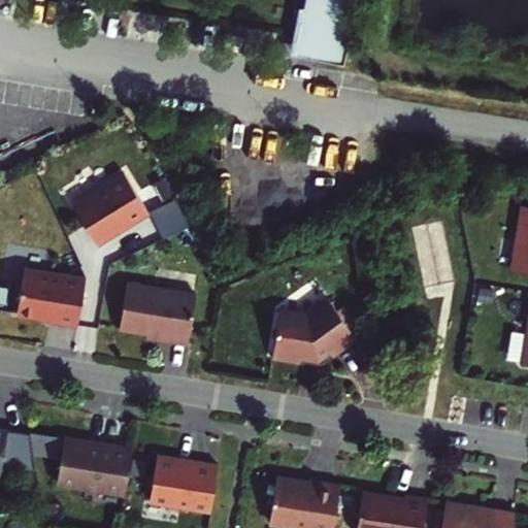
[(299,0),(294,38),(350,47),(357,0),(299,0)]
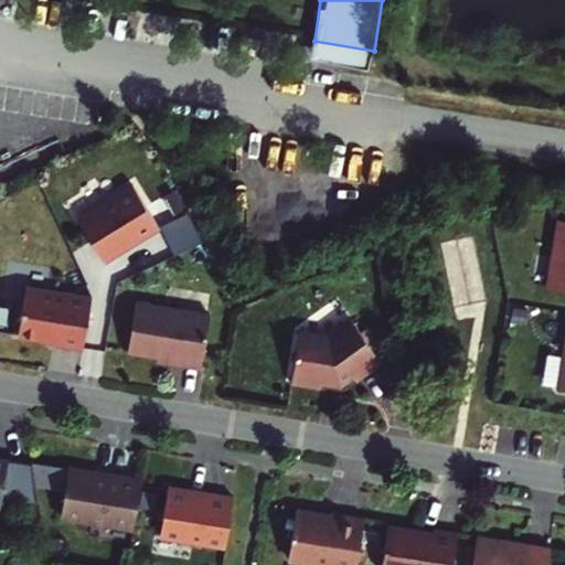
[(156,228),(130,185),(76,217),(97,253),(124,236),(129,245),(156,228)]
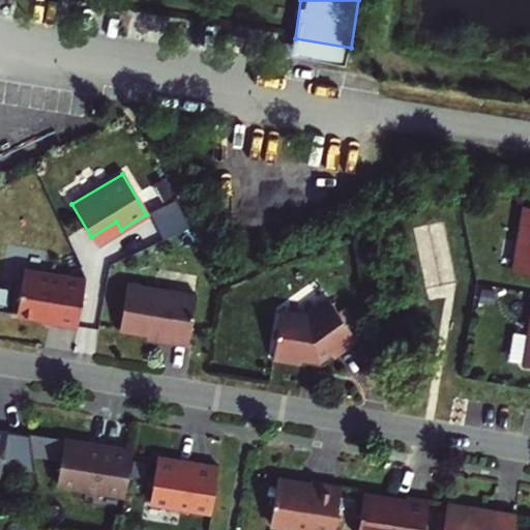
[(170,201),(163,184),(151,188),(159,206),(170,201)]
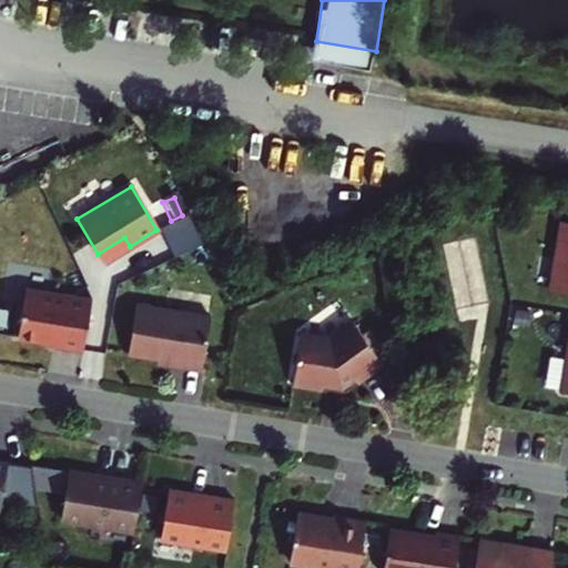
[(567,220),(560,220),(549,287),(567,290),(567,220)]
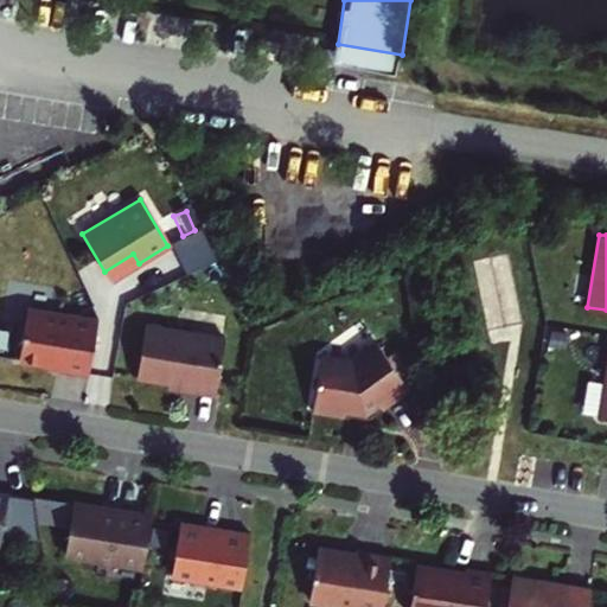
[(93,305),(75,313),(98,318),(98,317),(93,305)]
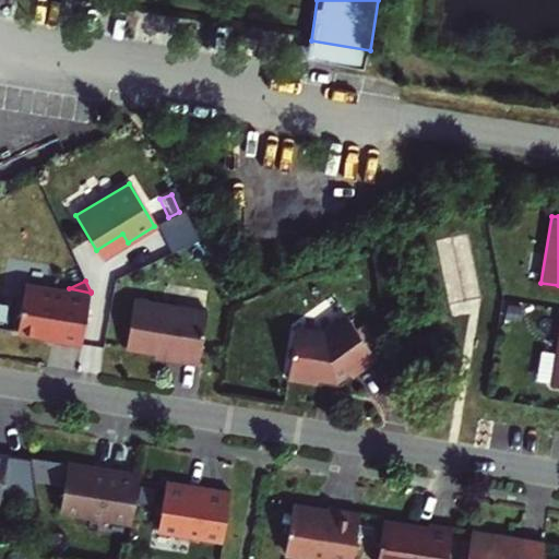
[(69,288),(25,282),(18,329),(39,333),(43,330),(54,332),(54,333),(54,335),(55,336),(56,336),(82,342),(91,293),(69,288)]
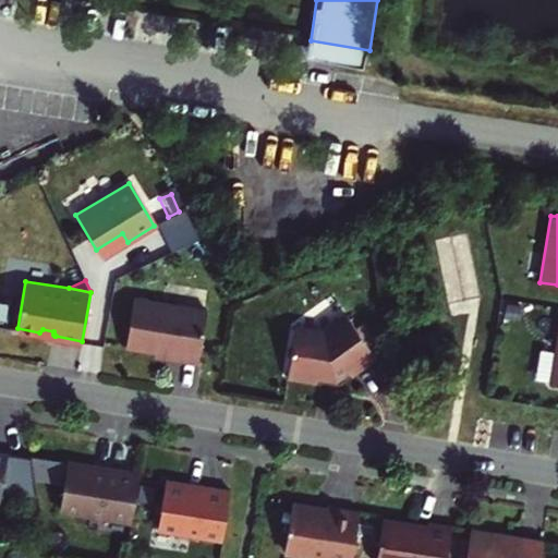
[(133,300),(125,348),(179,356),(179,361),(197,364),(206,313),(133,300)]
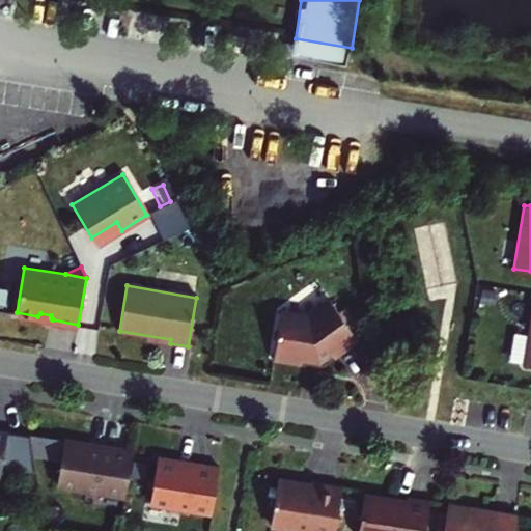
[(307,317),(280,313),(273,361),(301,366),(301,361),(318,364),(330,356),(333,360),(357,342),(329,302),(307,317)]
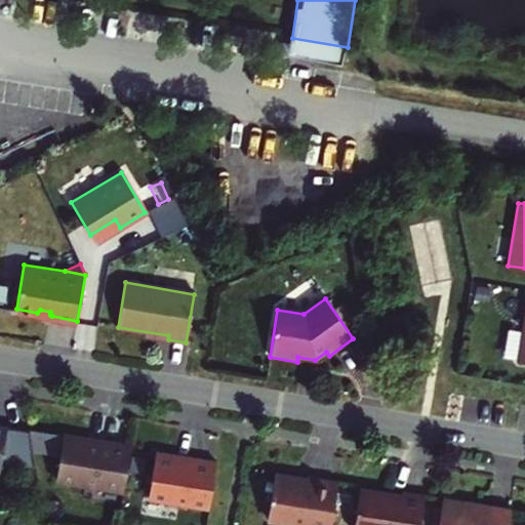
[(38,450),(35,431),(0,425),(0,458),(25,462),(22,447),(38,450)]
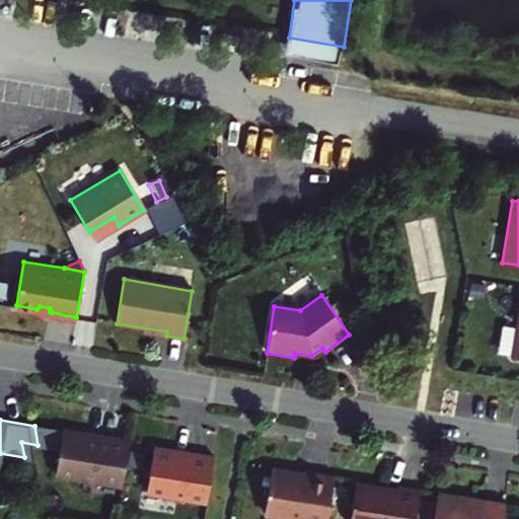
[(34,426),(38,445),(59,449),(55,473),(122,485),(129,441),(34,426)]
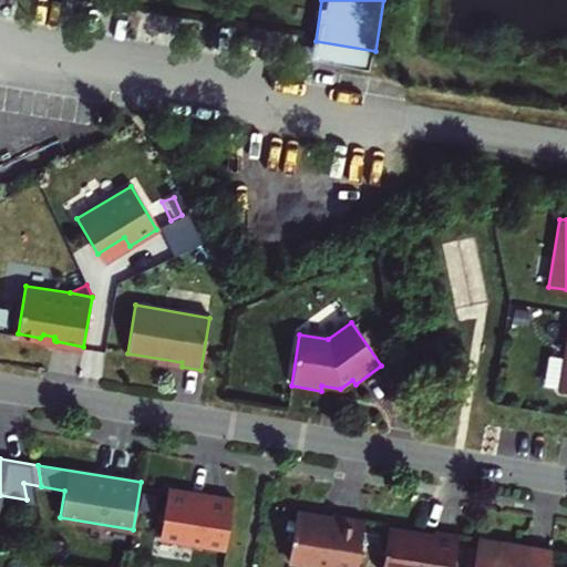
[(189,492),(168,487),(161,538),(226,548),(235,497),(204,492),(204,496),(192,494),(189,492)]
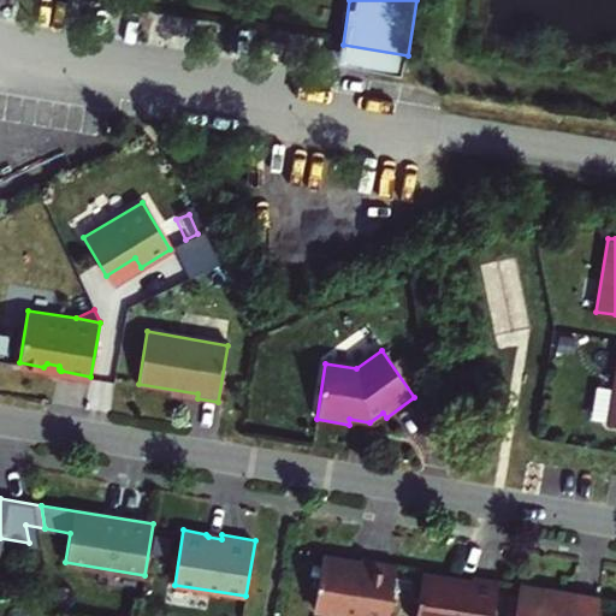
[(323,557),(314,608),(366,615),(388,615),(397,563),(360,557),(360,563),(323,557)]
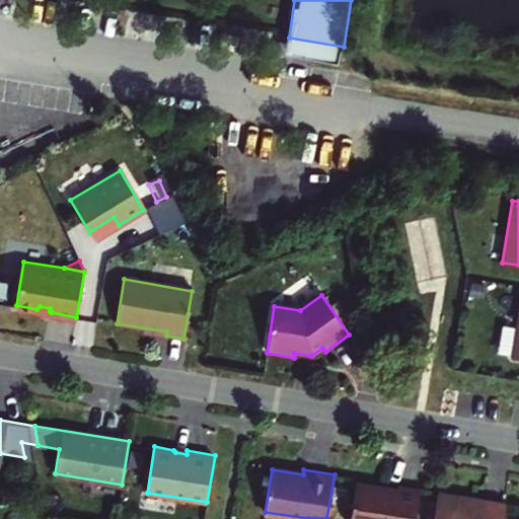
[(415,518),(420,492),(359,483),(351,518),(415,518)]
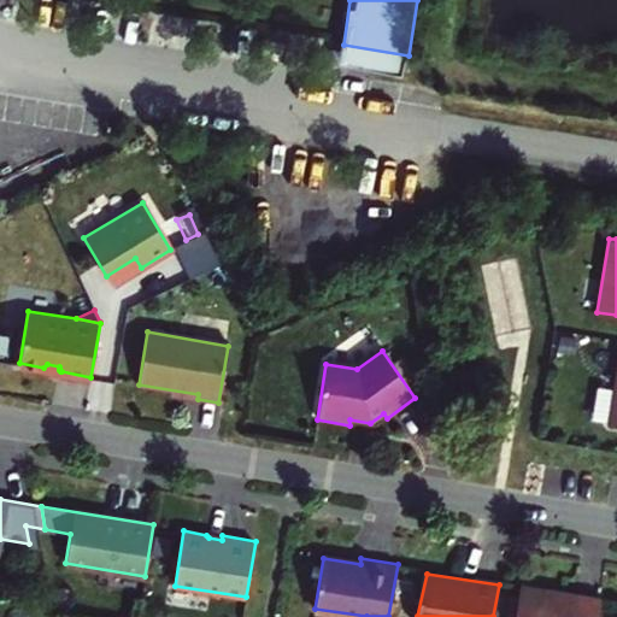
[(564,586),(519,580),(515,616),(595,616),(600,591),(576,587),(576,589),(564,588),(564,586)]
